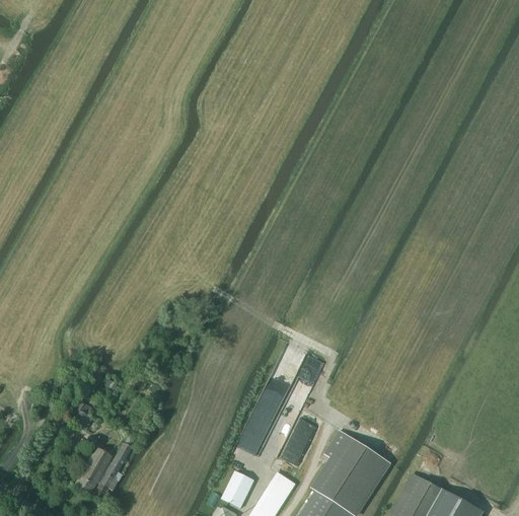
[(107,377),(104,383),(113,388),(117,383),(107,377)]
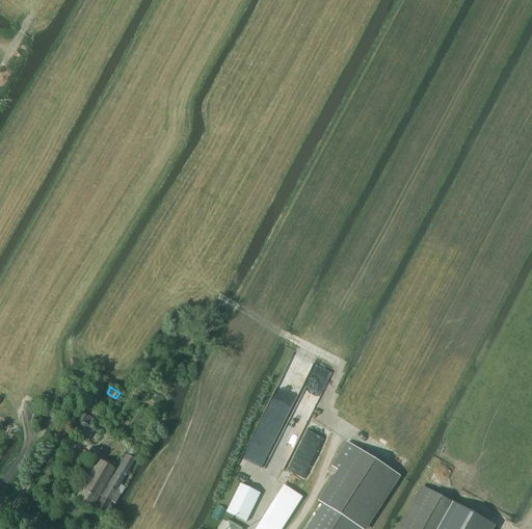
[(89,424),(92,418),(76,408),(65,427),(87,440),(94,427),(89,424)]
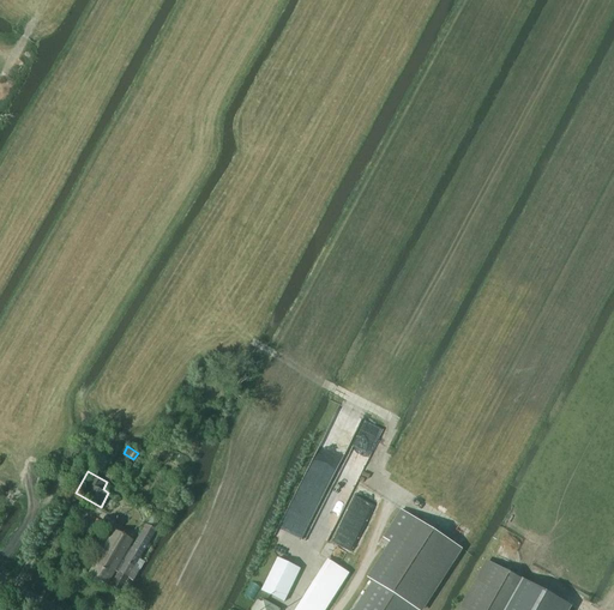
[(373,578),(351,609),(417,609),(461,545),(402,507),(384,535),(392,541),(369,575),(373,578)]
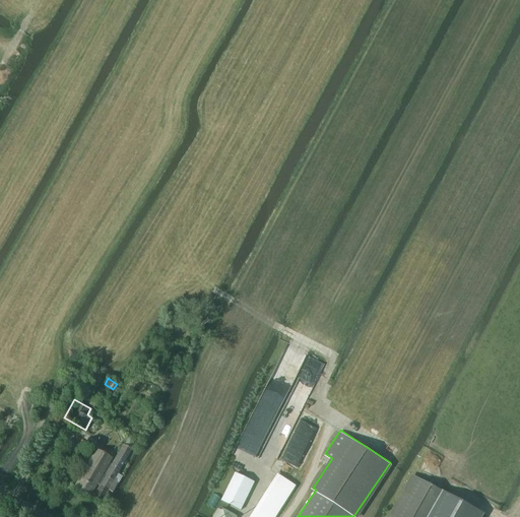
[(79,475),(74,485),(90,493),(96,481),(100,483),(93,495),(102,500),(107,491),(108,488),(112,490),(112,491),(116,483),(121,473),(117,471),(131,447),(130,447),(134,439),(127,435),(123,443),(123,442),(112,462),(109,460),(111,456),(95,448),(83,468),(79,475)]
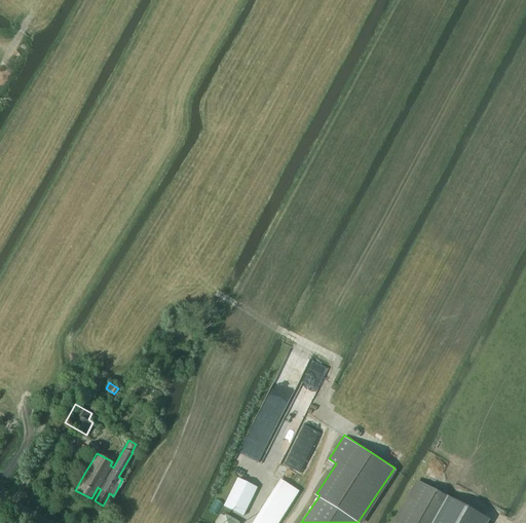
[(257,486),(237,477),(224,505),(243,514),(257,486)]
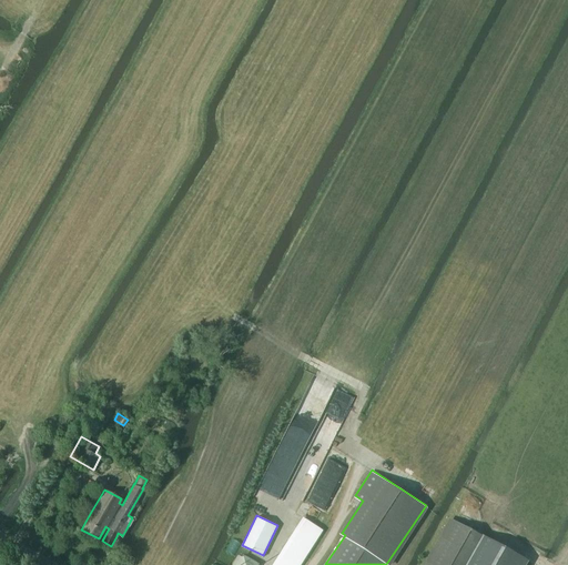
[(453,517),(425,564),(523,564),(527,558),(482,534),(453,517)]
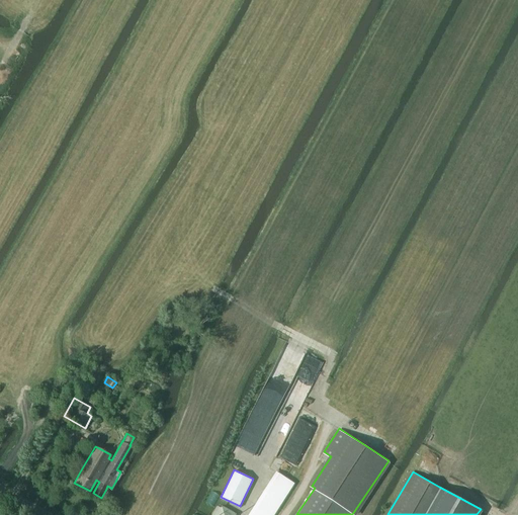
[(263,492),(249,514),(272,514),(280,503),(263,492)]
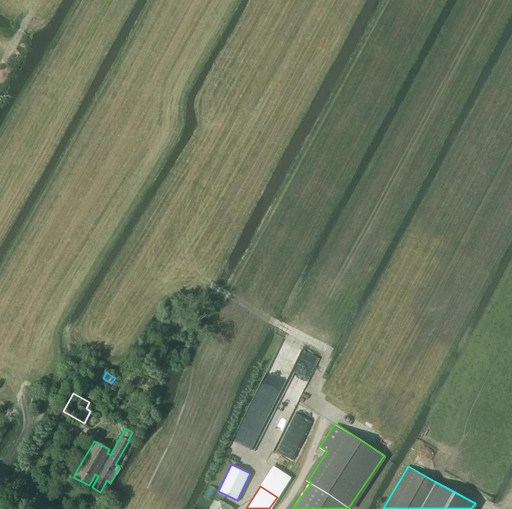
[(215,499),(209,508),(233,508),(235,507),(219,498),(218,500),(215,499)]
